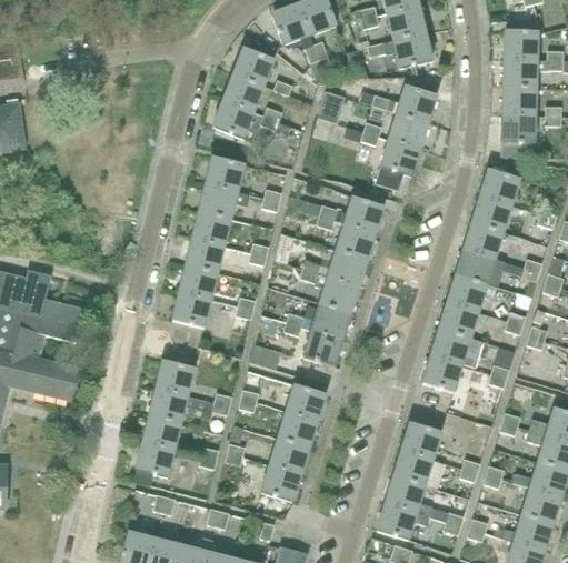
[(309,33),(336,24),(327,0),(308,0),(299,3),(309,33)]
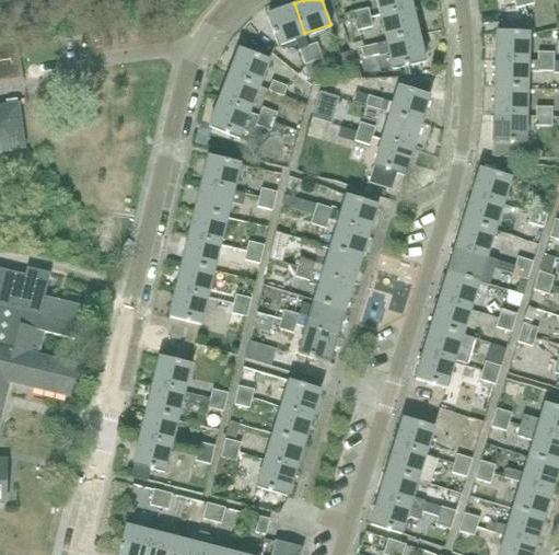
[(412,6),(410,0),(377,0),(381,12),(412,6)]
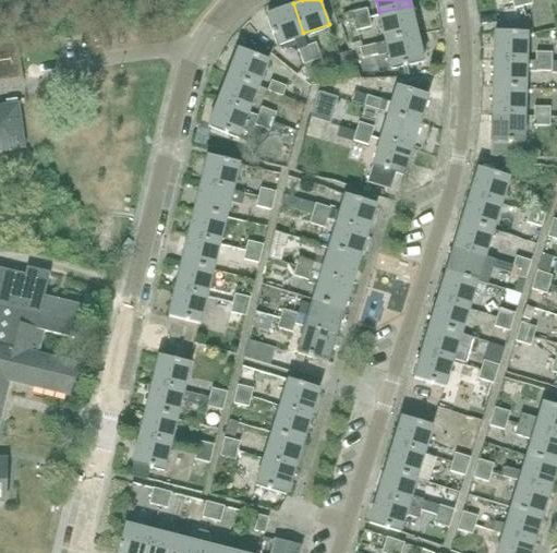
[(513,0),(515,4),(504,7),(507,17),(535,11),(532,0),(513,0)]
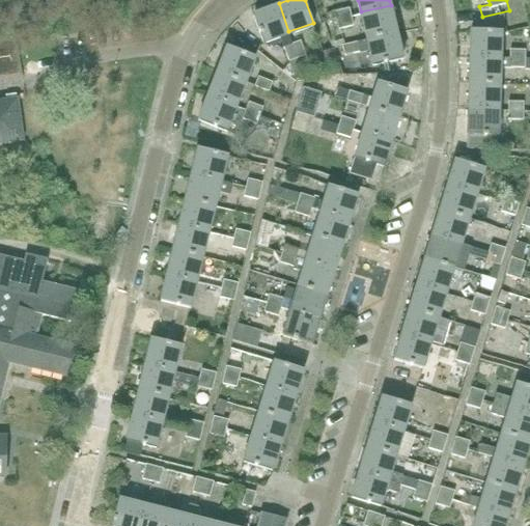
[(265,40),(288,31),(279,3),(254,11),(265,40)]
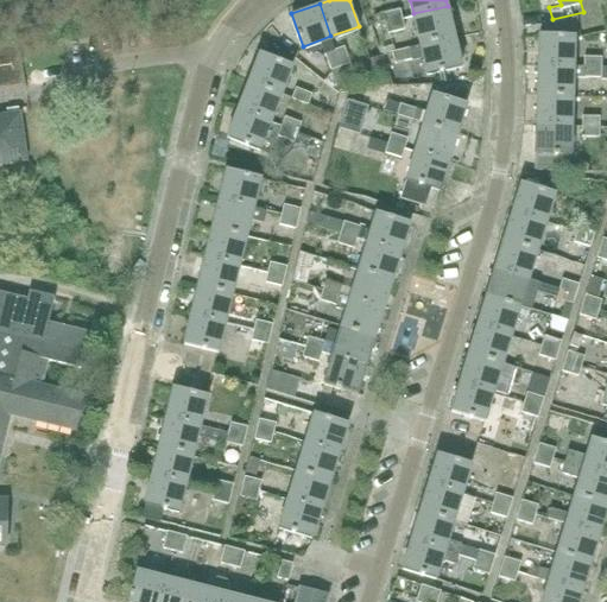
[(386,20),(403,17),(400,6),(384,11),(386,20)]
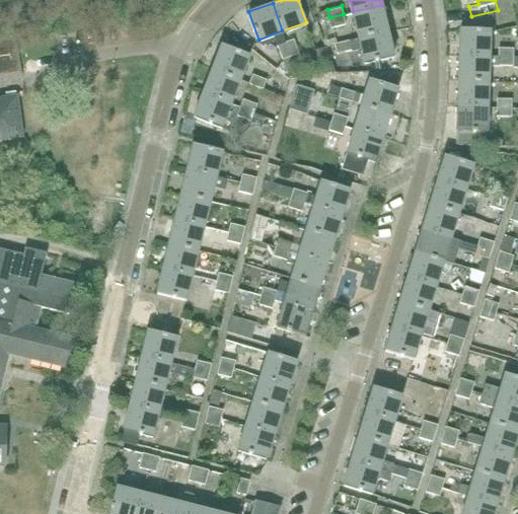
[(359,35),(387,29),(382,5),(353,11),(359,35)]
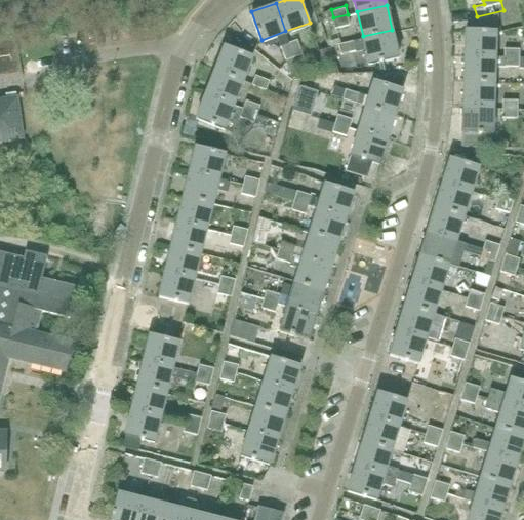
[(348,14),(333,17),(335,26),(350,23),(348,14)]
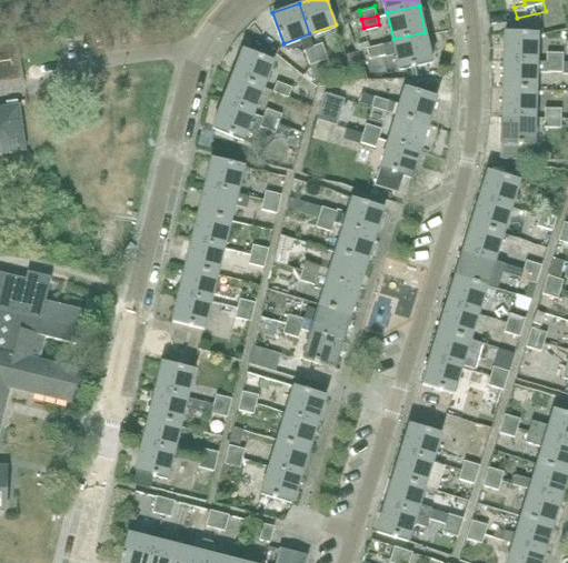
[(536,59),(537,30),(505,29),(504,58),(536,59)]
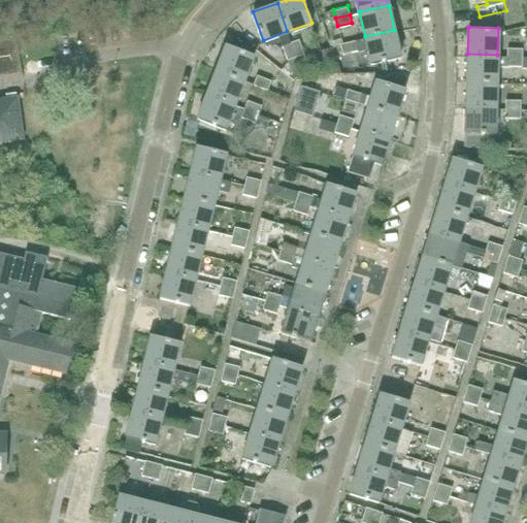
[(394,30),(365,36),(341,42),(343,52),(358,47),(358,50),(367,47),(371,62),(400,55),(394,30)]
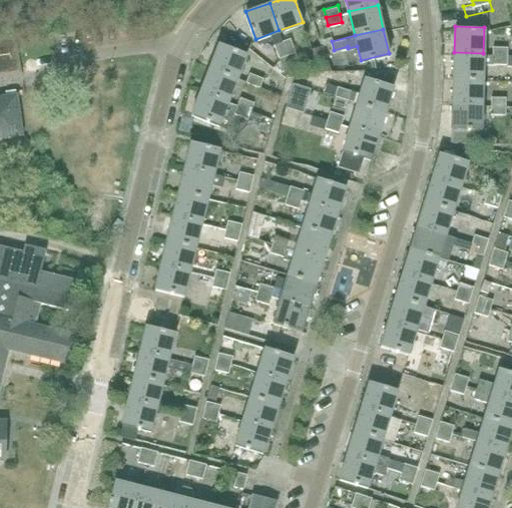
[(283,39),(288,53),(296,50),(291,37),(283,39)]
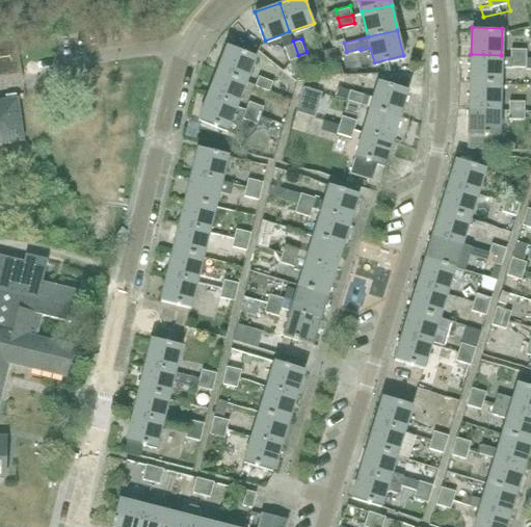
[(290,58),(298,55),(293,41),(285,44),(290,58)]
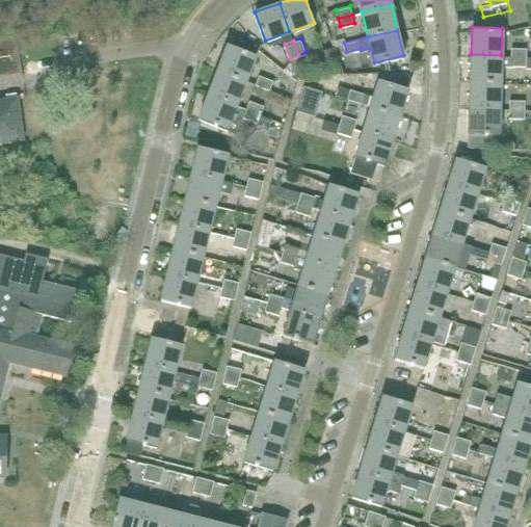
[(247,79),(257,55),(228,44),(218,68),(247,79)]
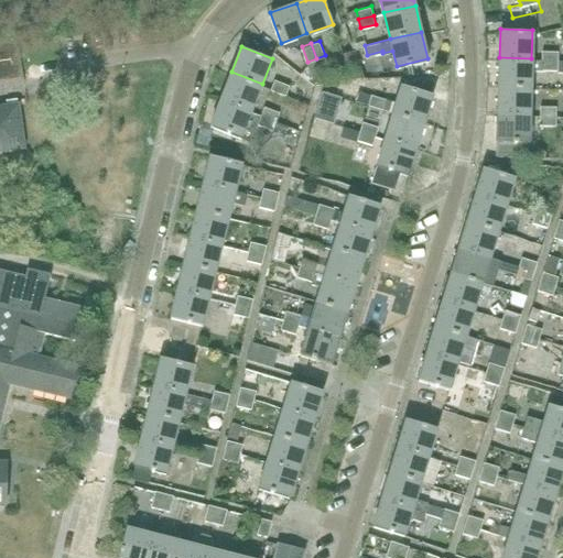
[(352,76),(365,76),(356,47),(342,51),(352,76)]
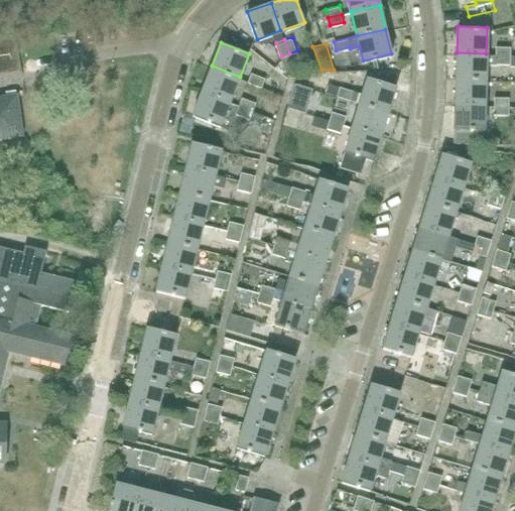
[(496,53),(510,53),(511,45),(496,45),(496,53)]
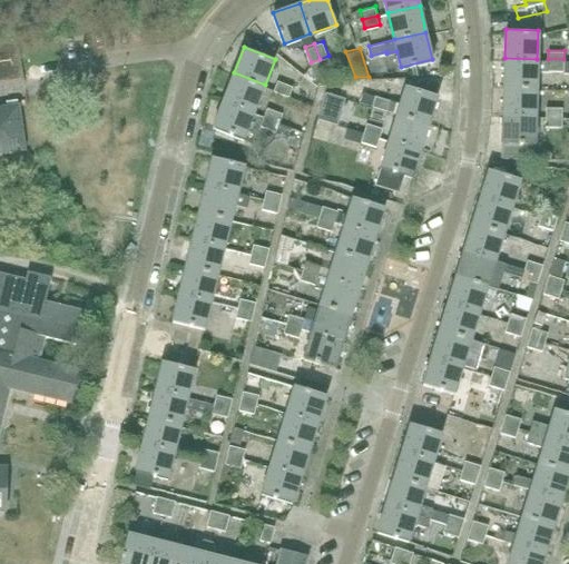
[(548,59),(537,59),(504,58),(503,86),(537,87),(537,69),(548,70),(548,69),(563,69),(563,70),(568,70),(568,59),(563,59),(548,59)]
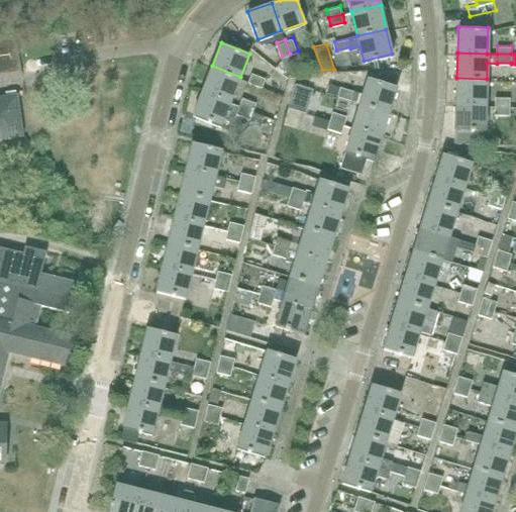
[(231,101),(240,77),(212,66),(203,90),(231,101)]
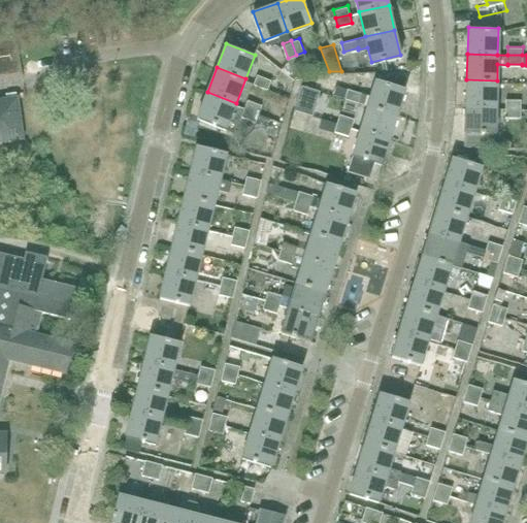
[(268,88),(271,78),(258,73),(255,83),(268,88)]
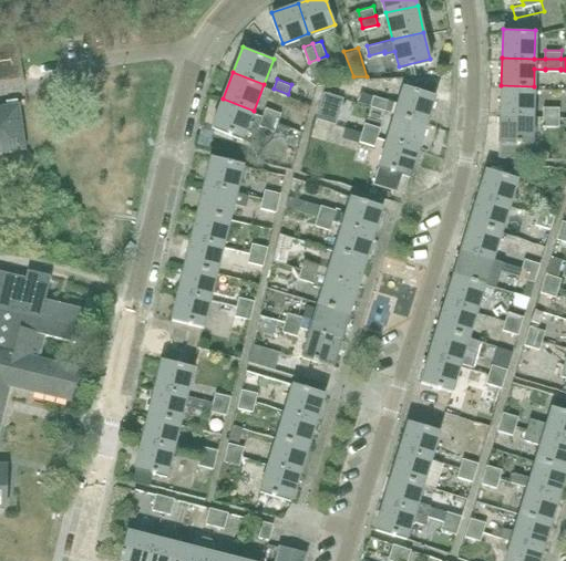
[(363,111),(369,93),(333,81),(327,97),(363,111)]
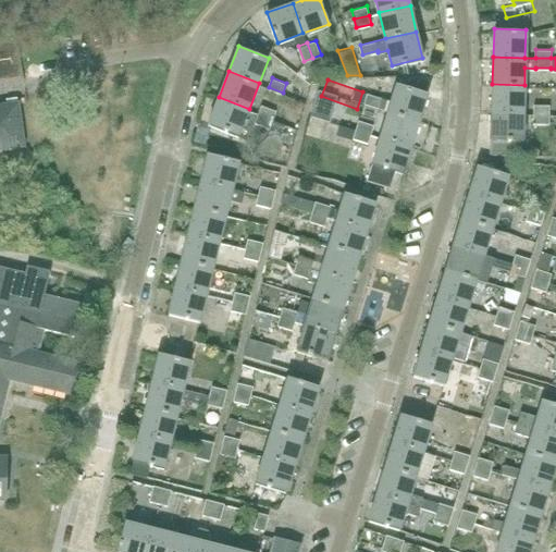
[(419,119),(428,93),(397,83),(388,110),(419,119)]
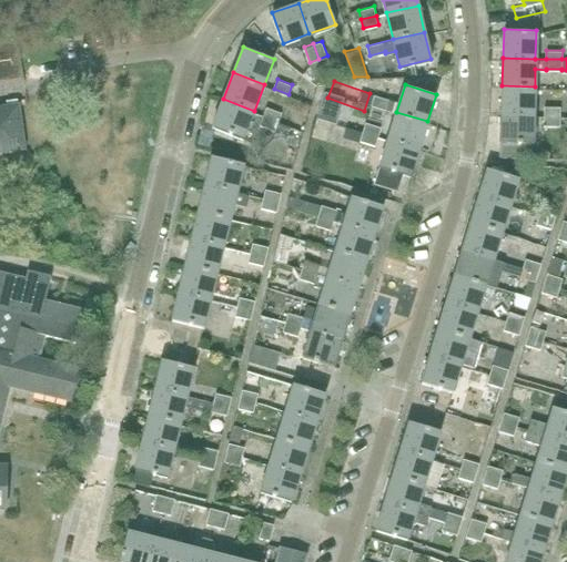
[(534,114),(535,87),(502,85),(502,113),(534,114)]
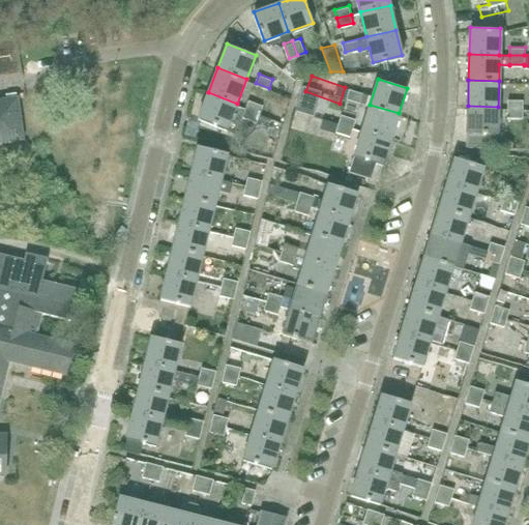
[(346,97),(360,101),(363,92),(349,88),(346,97)]
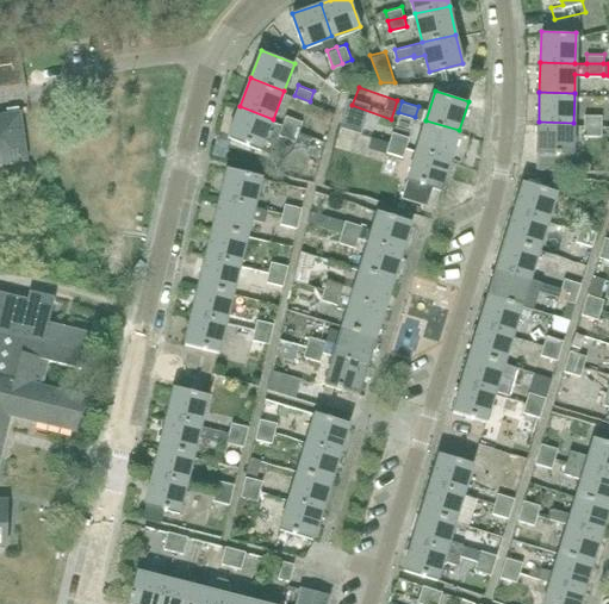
[(261,147),(273,119),(240,106),(229,134),(261,147)]
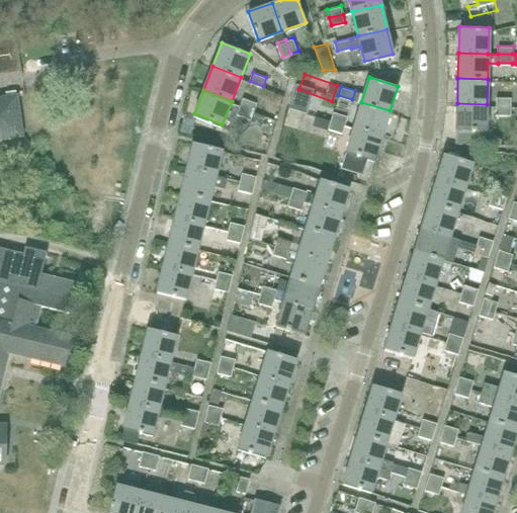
[(0,137),(23,134),(21,123),(17,93),(0,95),(0,137)]
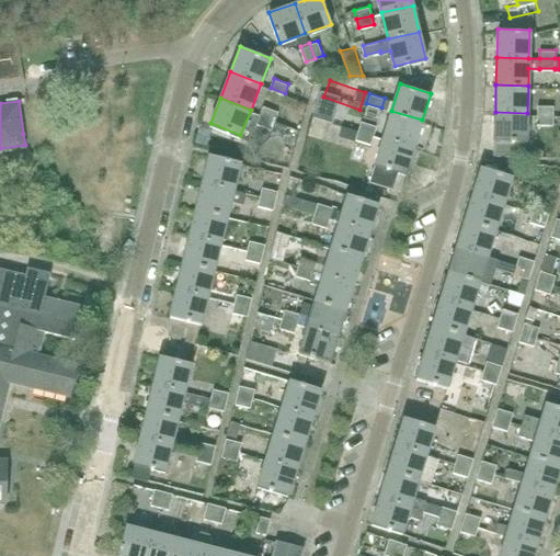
[(261,113),(275,118),(278,110),(264,104),(261,113)]
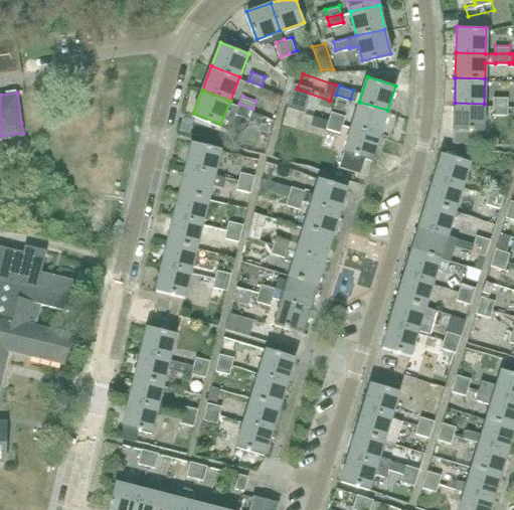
[(493,104),(508,104),(508,96),(493,96),(493,104)]
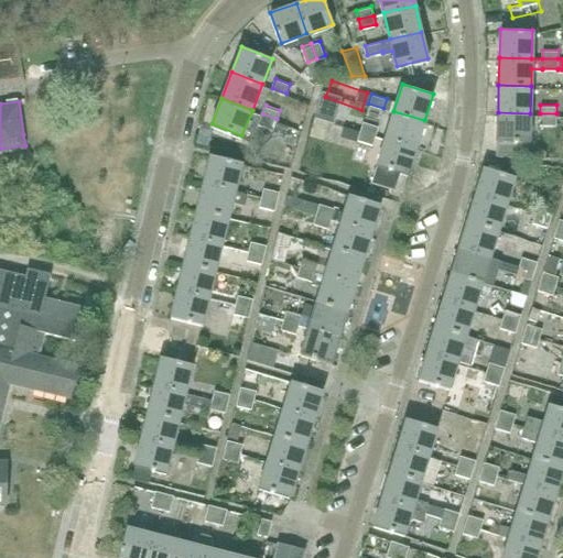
[(417,146),(424,120),(393,111),(386,137),(417,146)]
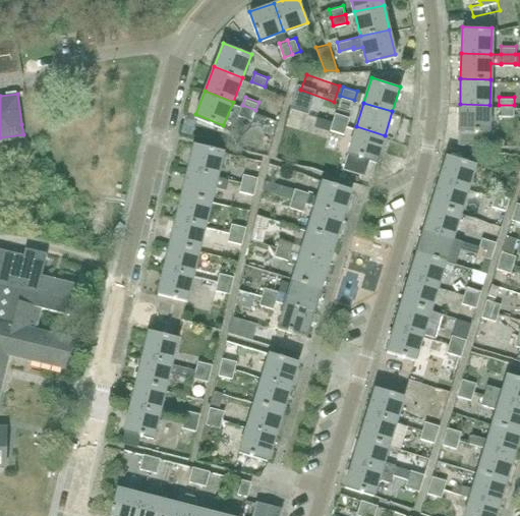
[(488,130),(489,105),(460,104),(459,129),(488,130)]
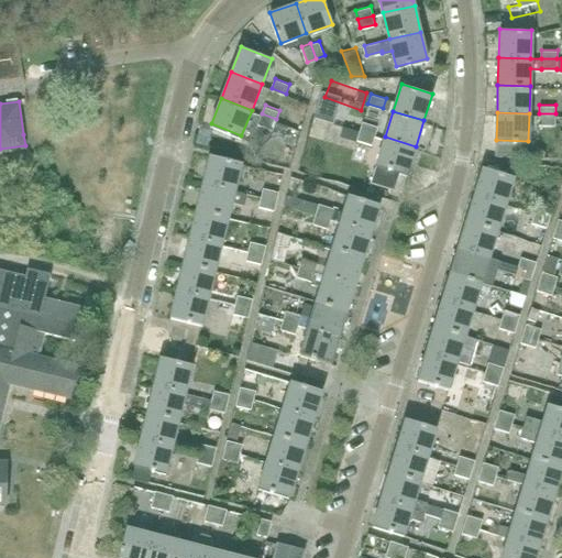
[(273,128),(276,119),(262,113),(259,122),(273,128)]
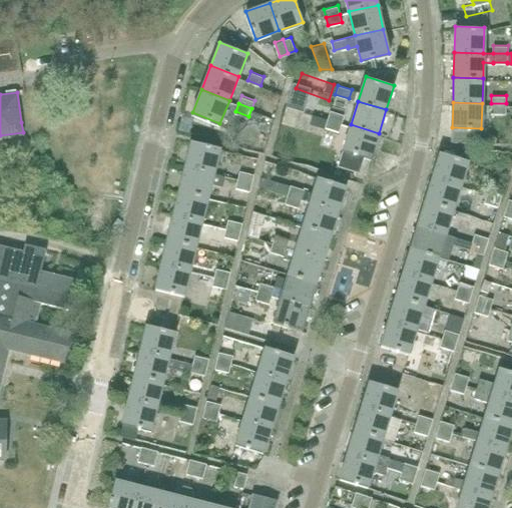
[(505,112),(506,103),(491,103),(491,112),(505,112)]
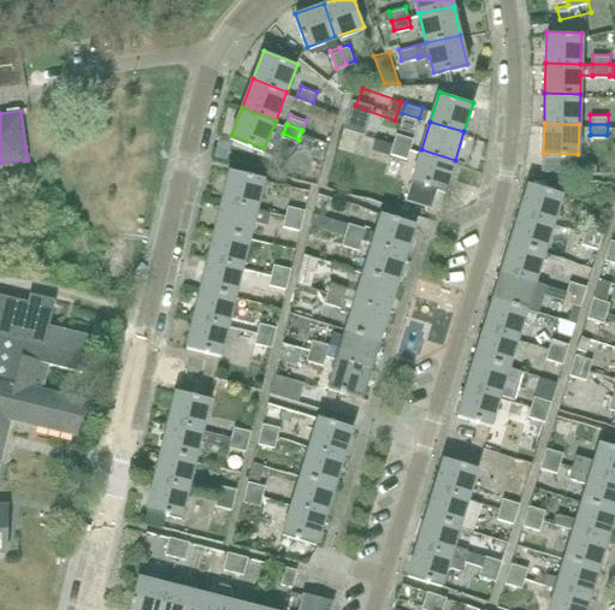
[(394,141),(411,147),(414,137),(397,131),(394,141)]
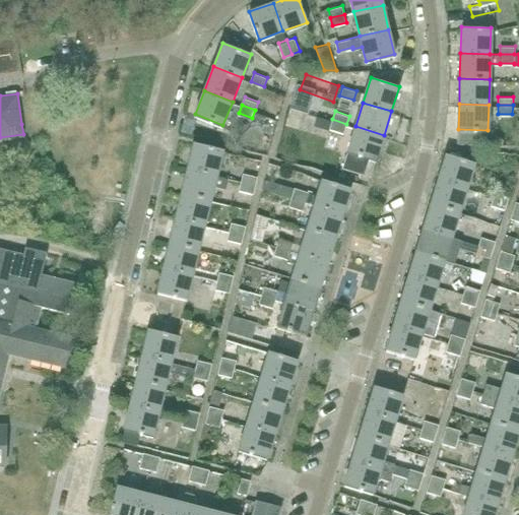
[(344,132),(346,124),(332,119),(330,128),(344,132)]
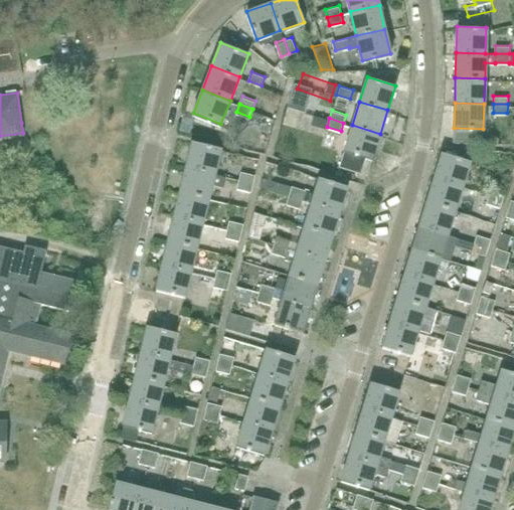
[(373,158),(380,134),(352,125),(344,150),(373,158)]
